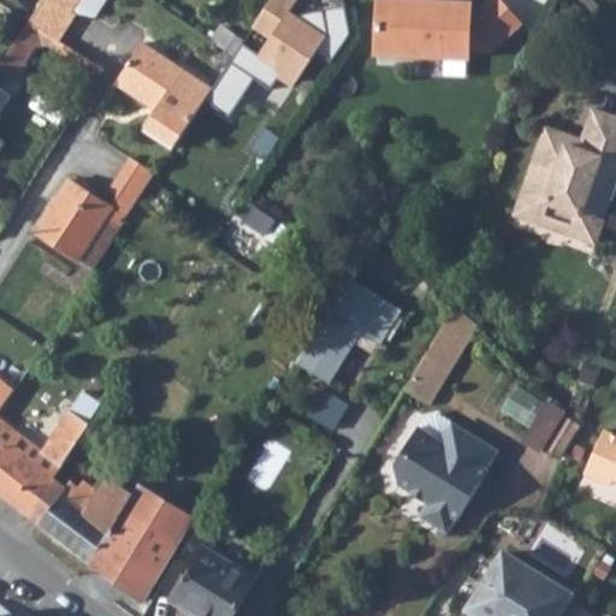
[(47,0),(43,0),(29,23),(55,39),(71,13),(47,0)]
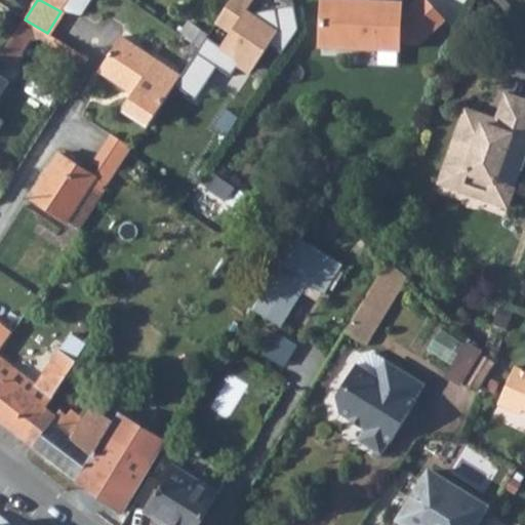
[(40,0),(61,11),(68,0),(40,0)]
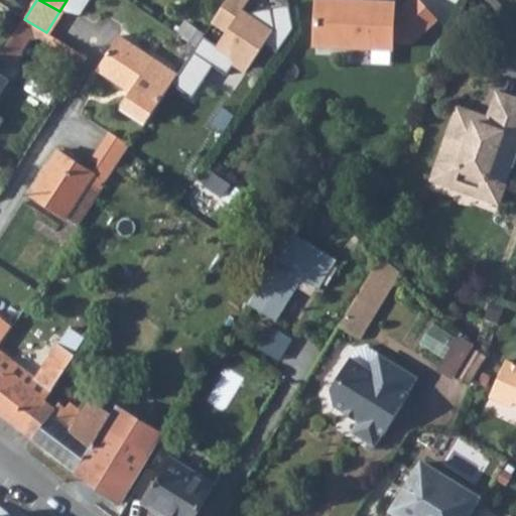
[(391,51),(391,44),(410,44),(434,22),(413,0),(399,13),(393,12),(393,5),(372,4),(371,8),(355,8),(355,3),(317,1),(315,47),(353,49),(353,44),(370,45),(370,50),(391,51)]
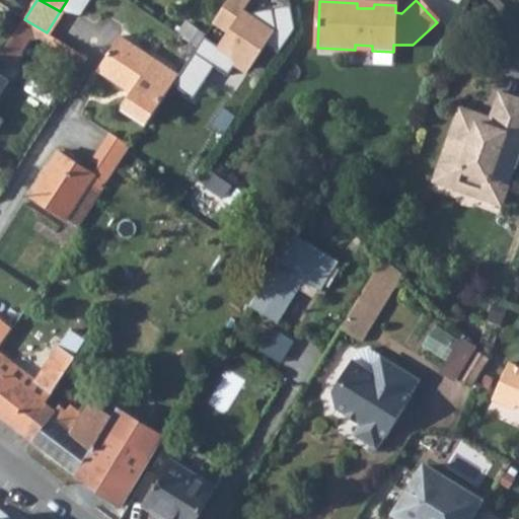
[(47,32),(24,19),(1,56),(0,58),(14,66),(29,41),(41,38),(83,64),(87,58),(47,32)]
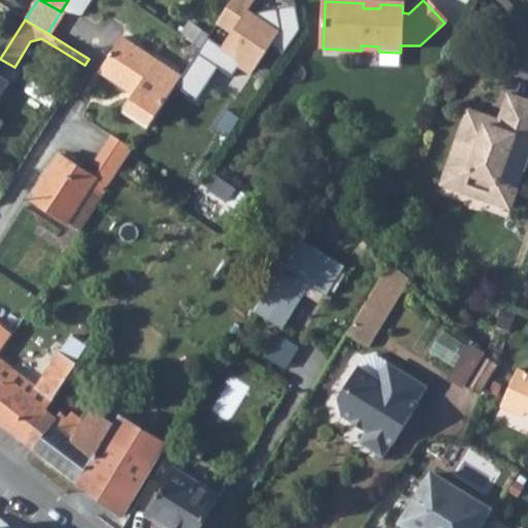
[(124,113),(147,129),(182,76),(123,36),(100,71),(136,95),(124,113)]
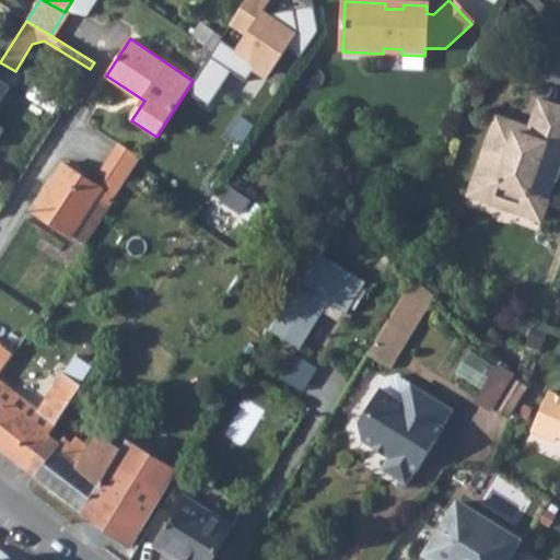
[(0,98),(10,84),(0,78),(0,135),(4,127),(0,124),(0,98)]
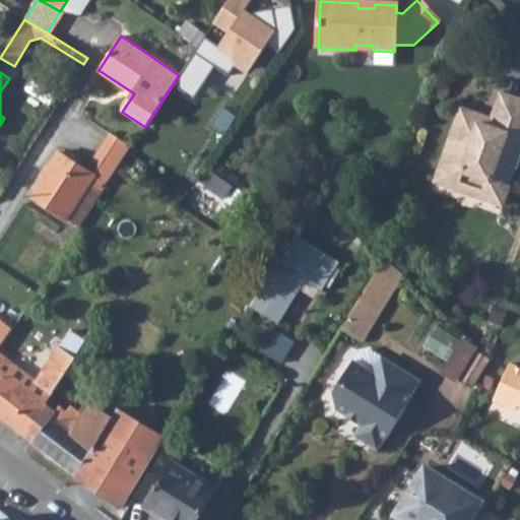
[(501,96),(492,121),(510,127),(518,104),(501,96)]
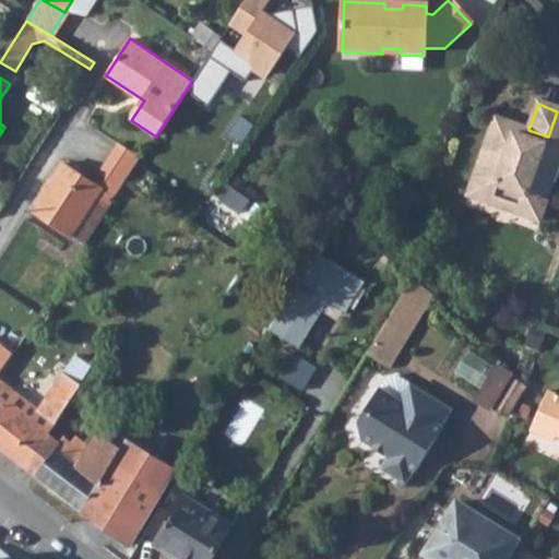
[(527,133),(494,121),(467,199),(491,207),(498,190),(523,199),(518,216),(540,224),(558,170),(558,111),(557,111),(548,137),(528,130),(527,133)]
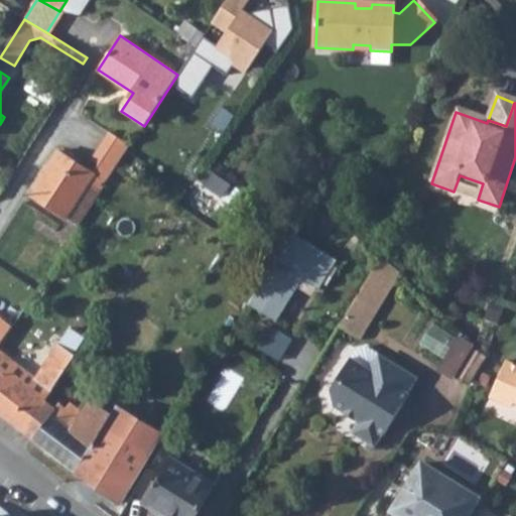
[(128,145),(108,132),(91,160),(99,165),(94,173),(56,152),(31,195),(77,223),(105,181),(128,145)]
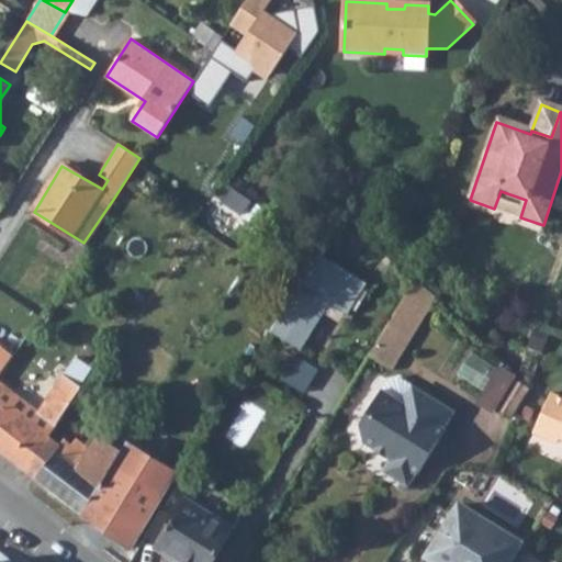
[(314,251),(265,329),(299,349),(326,304),(348,317),(370,288),(314,251)]
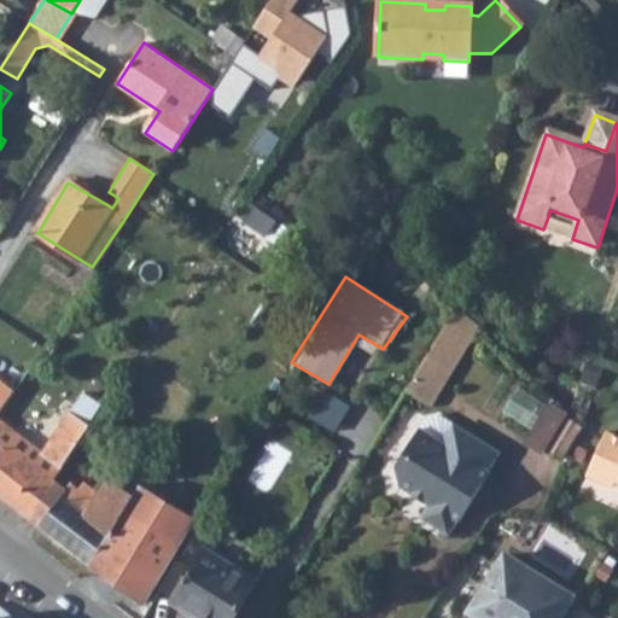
[(455,304),(441,328),(468,345),(481,327),(455,304)]
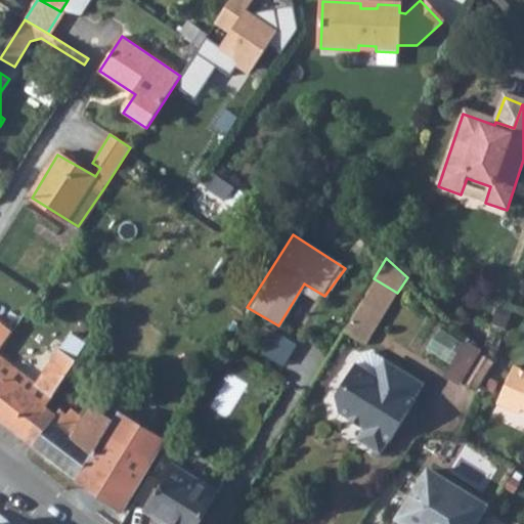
[(374,278),(342,329),(365,344),(397,293),(374,278)]
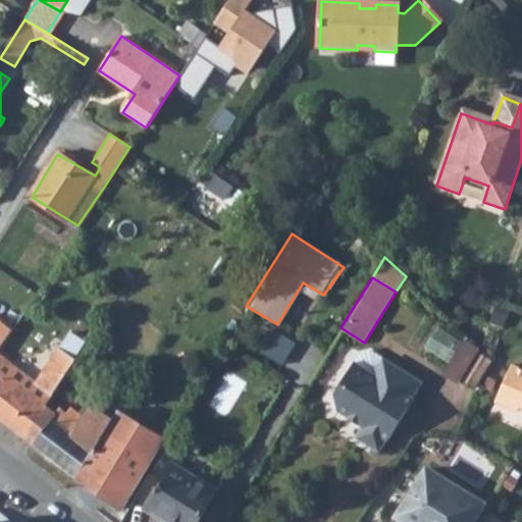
[(0,350),(13,329),(0,319),(0,350)]
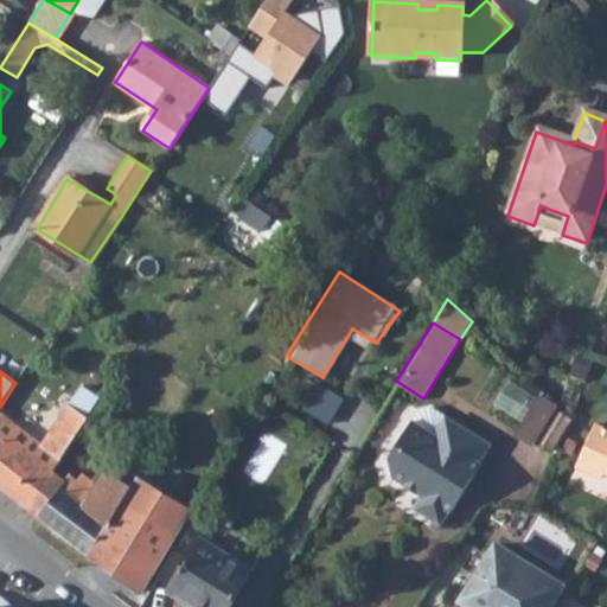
[(506,378),(491,402),(512,415),(526,400),(531,394),(526,390),(506,378)]
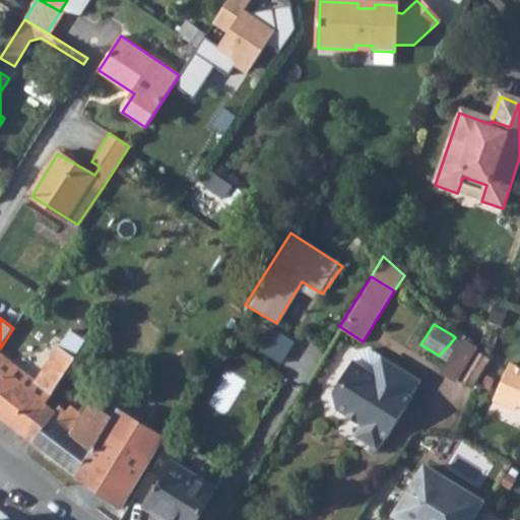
[(287,365),(301,340),(277,328),(264,352),(287,365)]
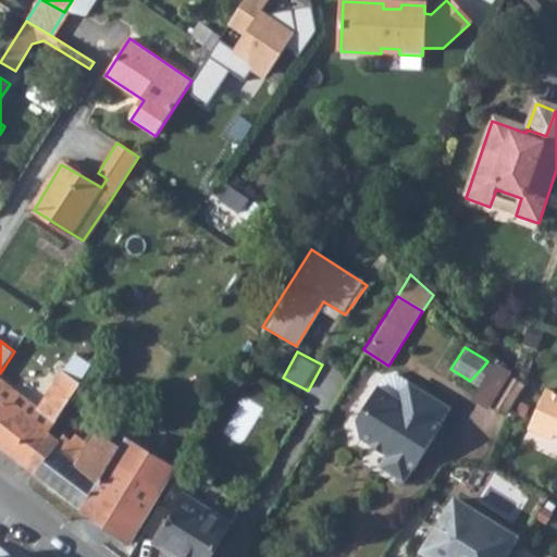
[(0,446),(25,466),(48,432),(93,367),(76,356),(57,380),(38,407),(0,375),(0,446)]
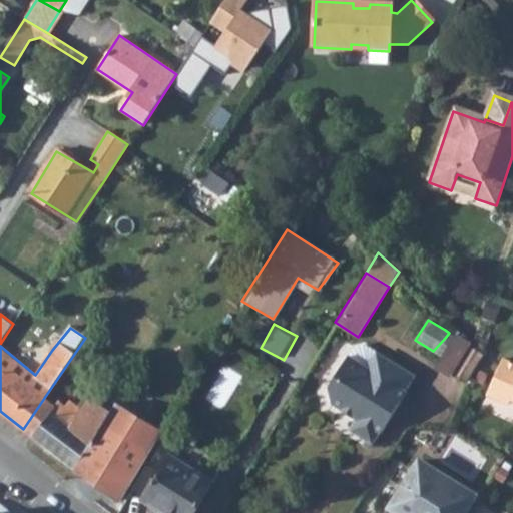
[(439,354),(431,365),(449,376),(472,342),(463,335),(449,333),(445,338),(433,351),(439,354)]
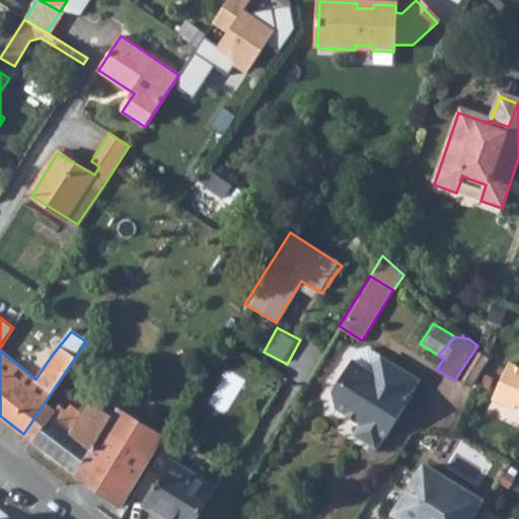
[(337,388),(341,404),(367,422),(360,433),(379,445),(386,434),(389,435),(416,393),(412,390),(421,376),(384,353),(375,368),(357,357),(344,377),(348,379),(343,386),(340,384),(337,388)]
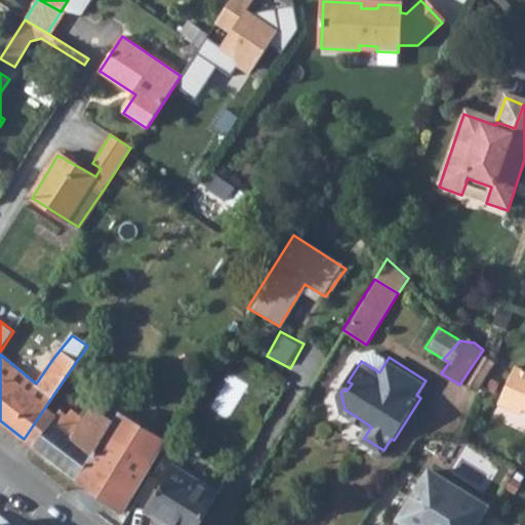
[(524,374),(516,370),(500,406),(522,415),(524,411),(524,374)]
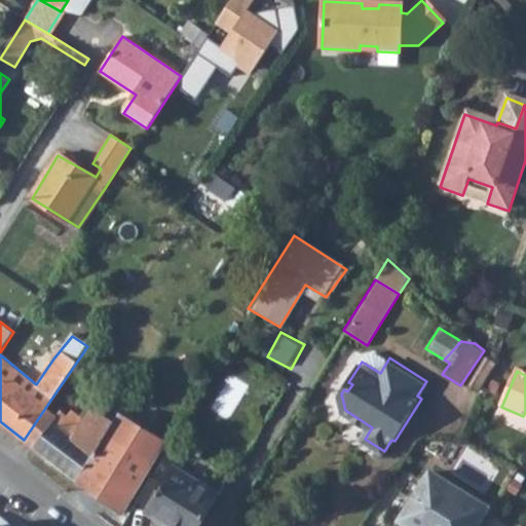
[(45,408),(24,440),(79,483),(117,417),(119,414),(130,396),(110,382),(81,423),(60,409),(55,415),(45,408)]
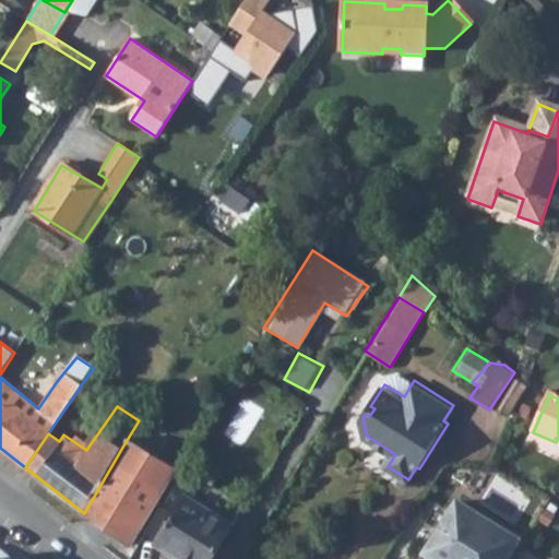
[(125,443),(84,513),(132,545),(178,471),(127,440),(125,443)]
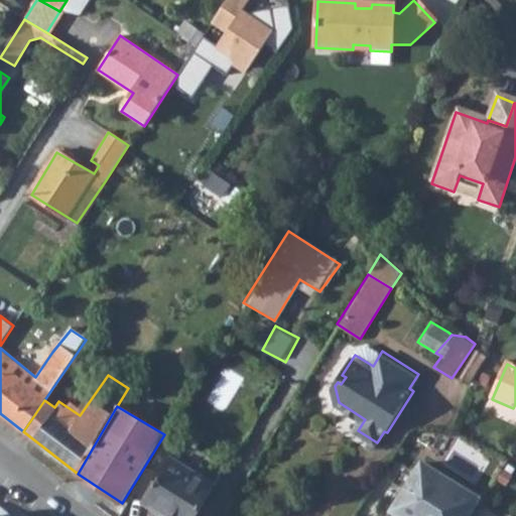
[(176,460),(216,484),(224,471),(226,467),(187,442),(176,460)]
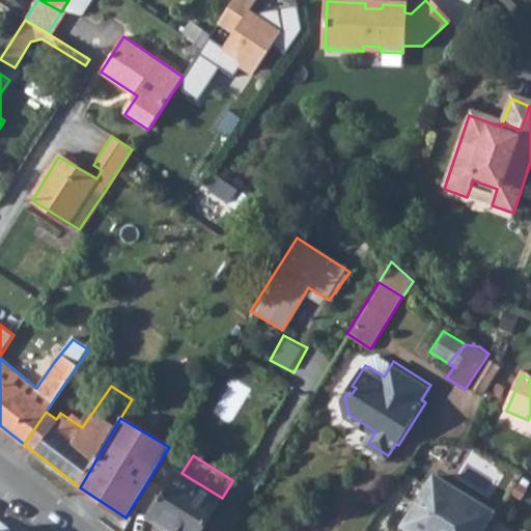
[(428,469),(392,522),(407,530),(476,530),(491,507),(428,469)]
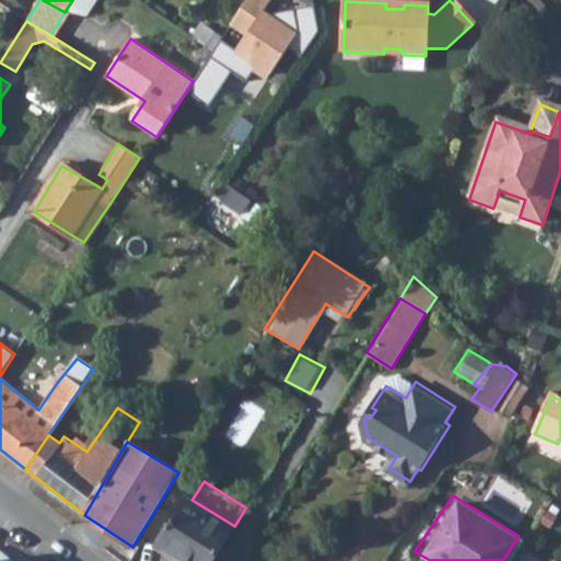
[(162,511),(147,536),(160,544),(159,547),(181,560),(213,560),(224,544),(247,557),(266,526),(243,512),(235,526),(192,500),(189,497),(176,517),(162,511)]
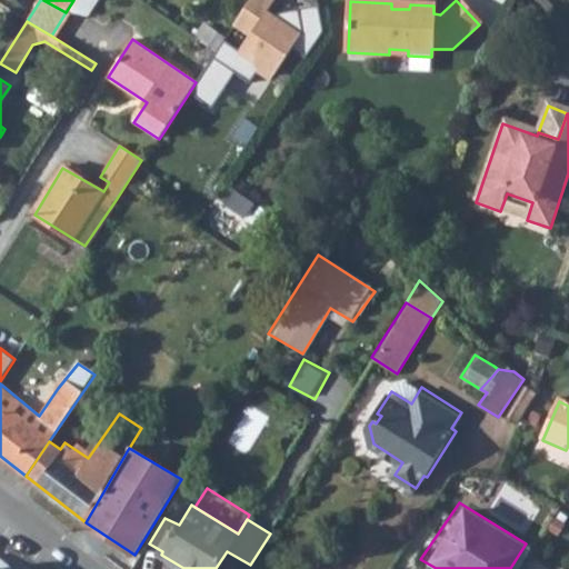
[(33,568),(0,545),(0,568),(33,568)]
